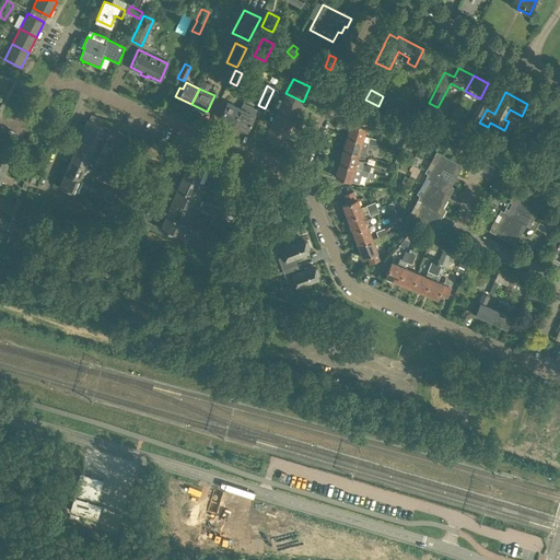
[(286,93),(279,108),(295,117),(303,102),(286,93)]
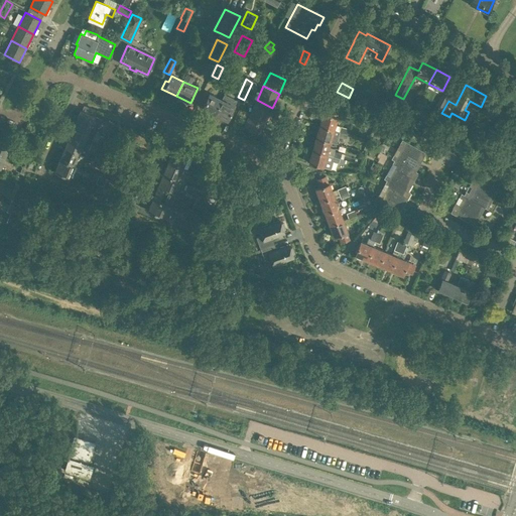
[(435,108),(440,111),(443,106),(444,104),(449,94),(443,91),(435,108)]
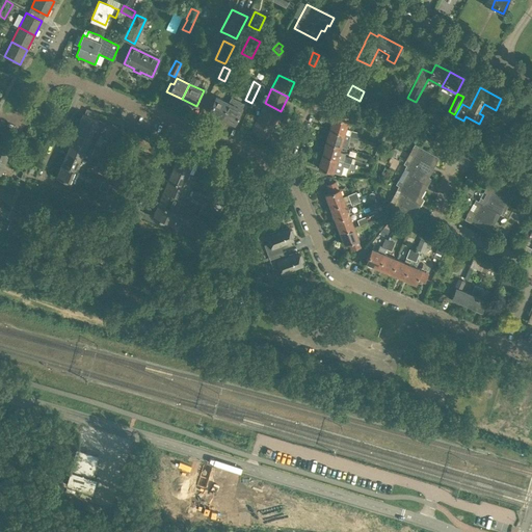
[(209,111),(221,117),(229,103),(215,97),(209,111)]
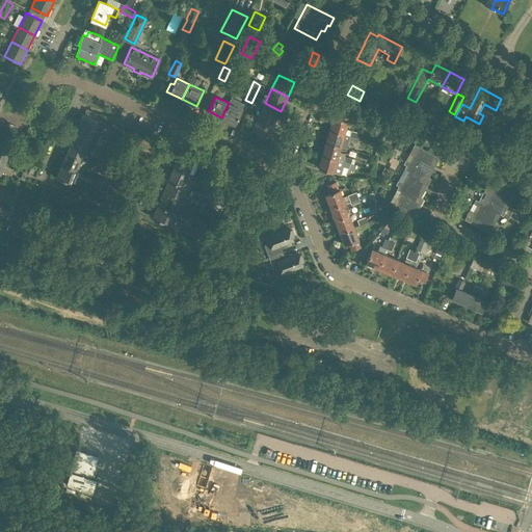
[(229,103),(221,117),(235,124),(241,109),(244,103),(231,98),(229,103)]
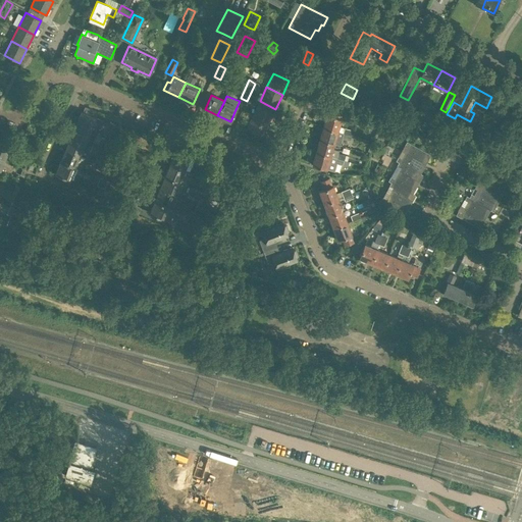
[(260,101),(253,115),(269,122),(275,109),(260,101)]
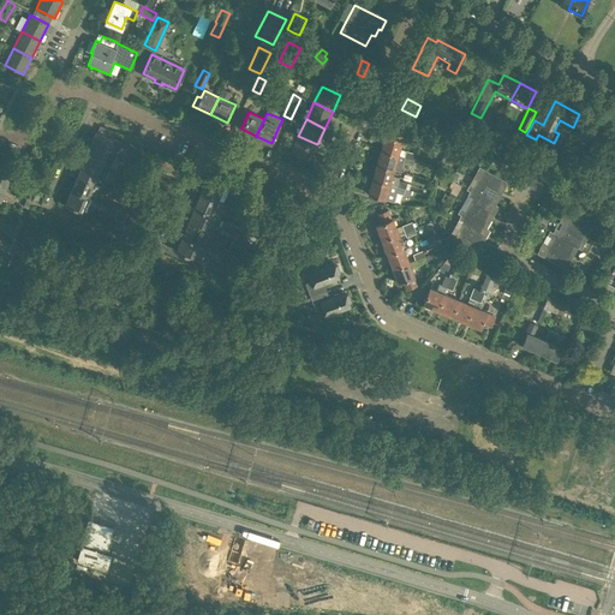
[(384,135),(381,150),(398,154),(401,139),(400,139),(402,130),(393,127),(390,136),(384,135)]
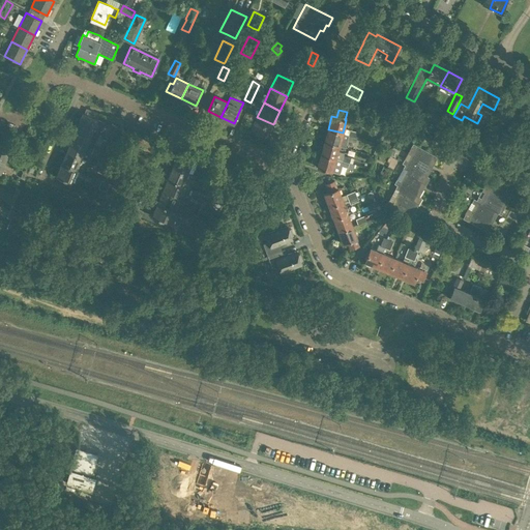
[(82,114),(77,126),(98,135),(104,122),(82,114)]
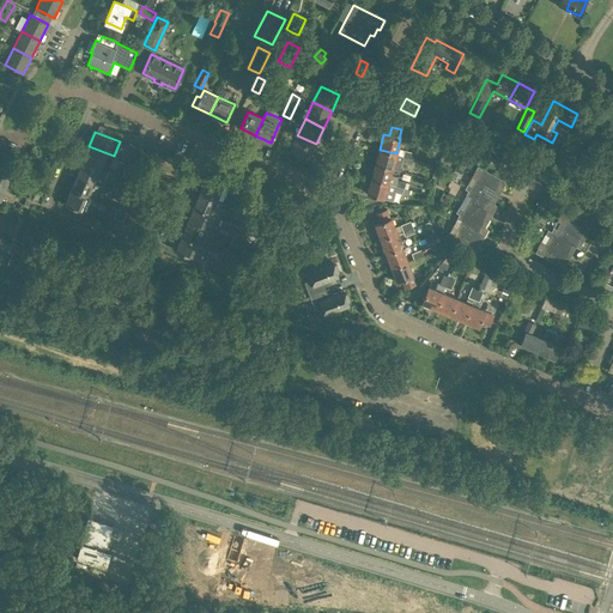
[(425,138),(414,133),(412,139),(424,144),(425,138)]
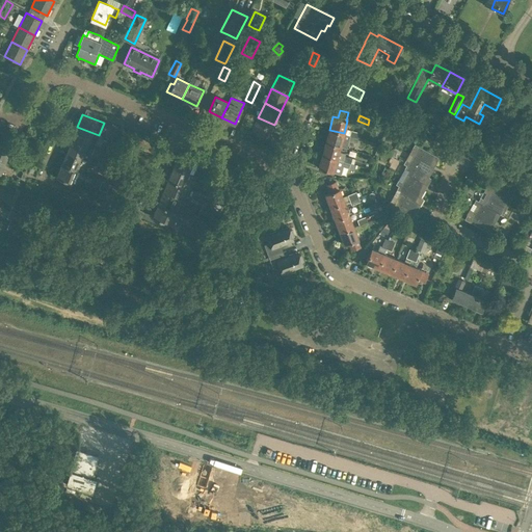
[(401,126),(404,120),(397,116),(395,123),(401,126)]
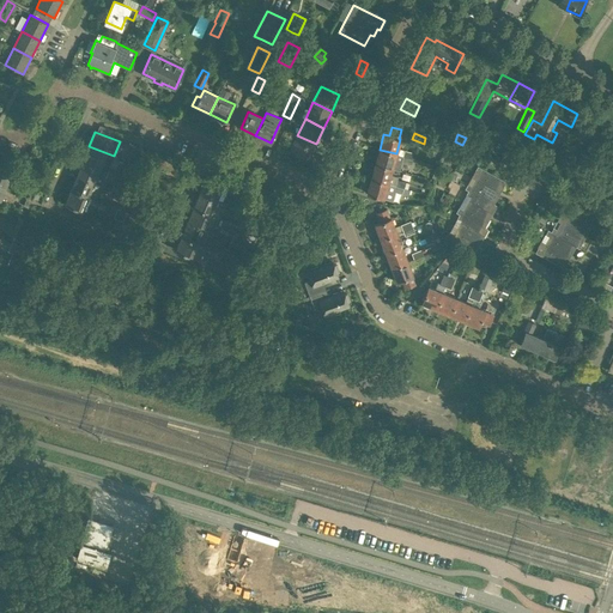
[(316,144),(297,135),(290,152),(308,161),(316,144)]
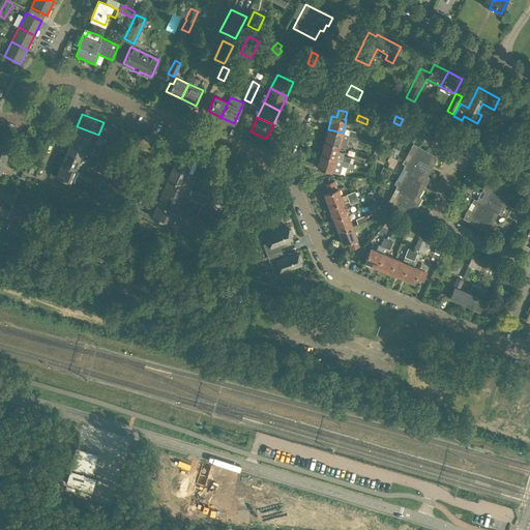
[(529,140),(529,121),(527,128),(525,134),(519,129),(508,149),(514,153),(523,137),(529,140)]
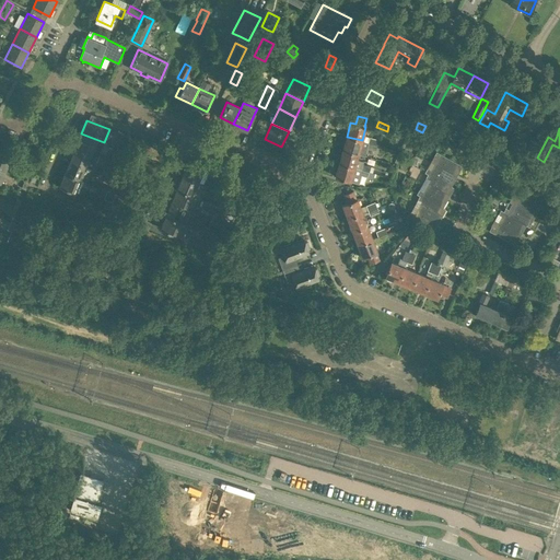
[(104,142),(81,133),(76,147),(98,155),(104,142)]
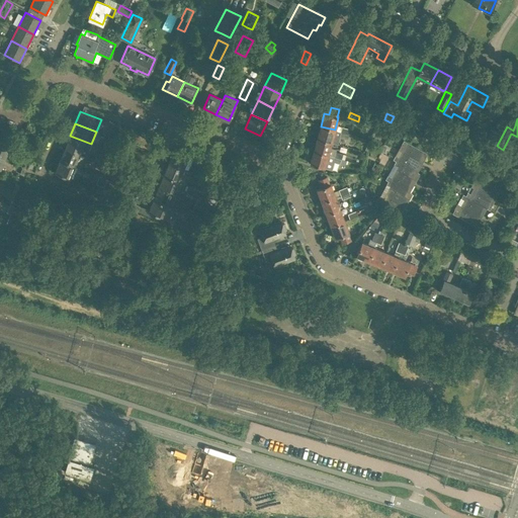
[(321,126),(317,139),(331,143),(335,130),(321,126)]
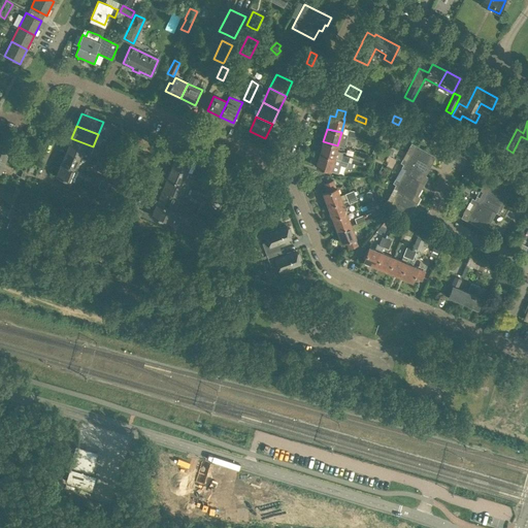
[(93,146),(71,138),(66,151),(88,159),(93,146)]
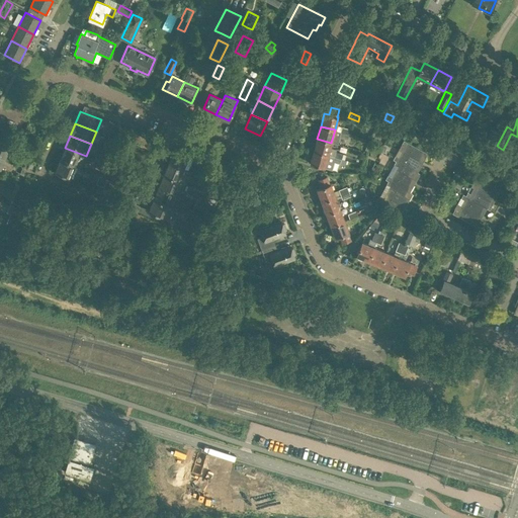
[(445,137),(440,147),(444,150),(450,140),(445,137)]
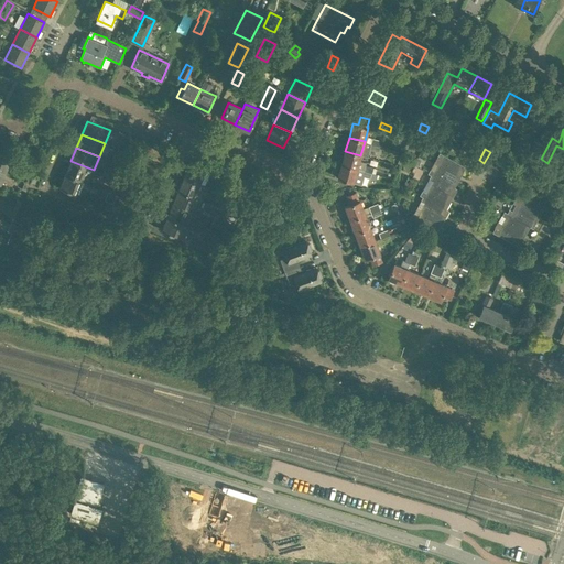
[(345,151),(342,164),(357,169),(362,171),(371,173),(372,167),(365,165),(366,163),(359,161),(360,155),(345,151)]
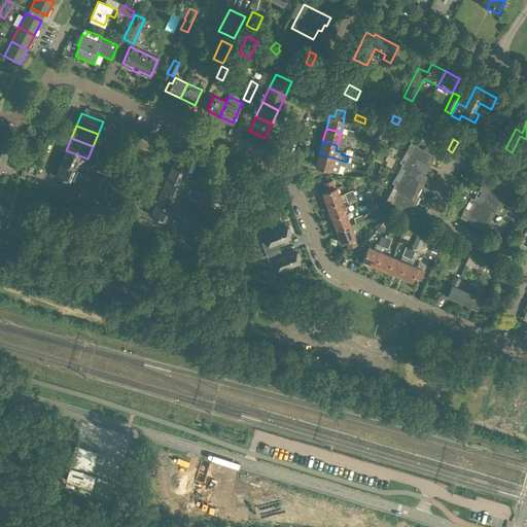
[(458,142),(452,152),(457,154),(463,144),(458,142)]
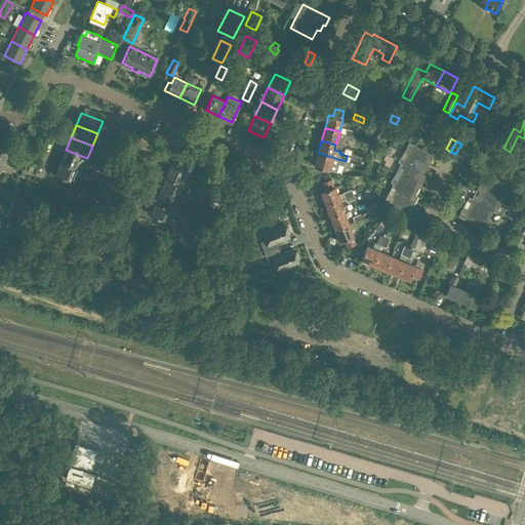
[(433,156),(409,143),(407,147),(410,148),(407,154),(428,165),(433,156)]
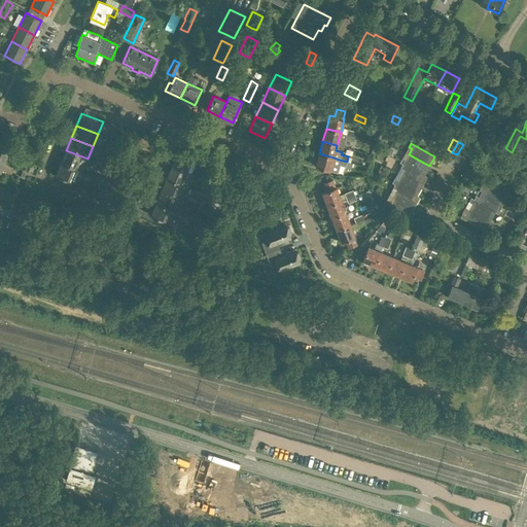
[(463,144),(457,154),(462,157),(467,147),(463,144)]
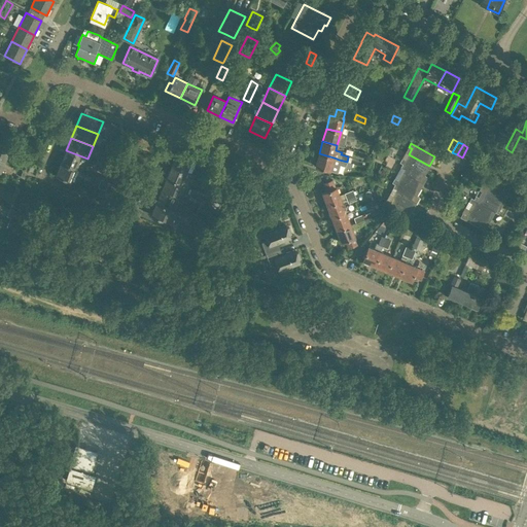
[(0,145),(0,160),(4,163),(9,149),(0,145)]
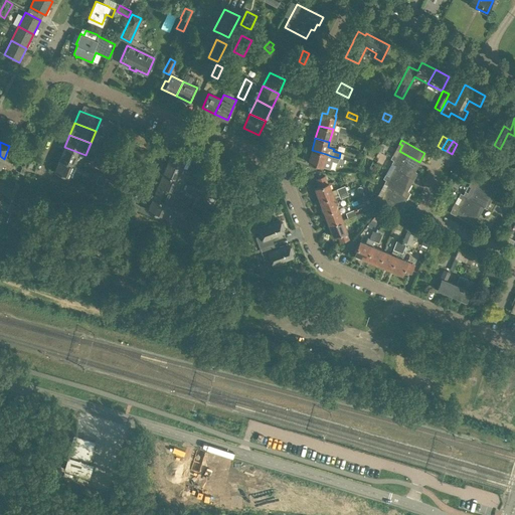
[(457,144),(452,154),(456,157),(462,147),(457,144)]
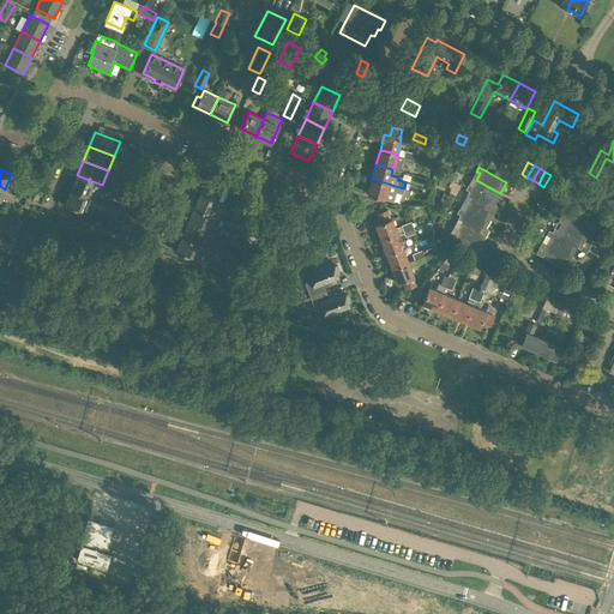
[(102,185),(77,175),(71,190),(89,197),(96,199),(102,185)]
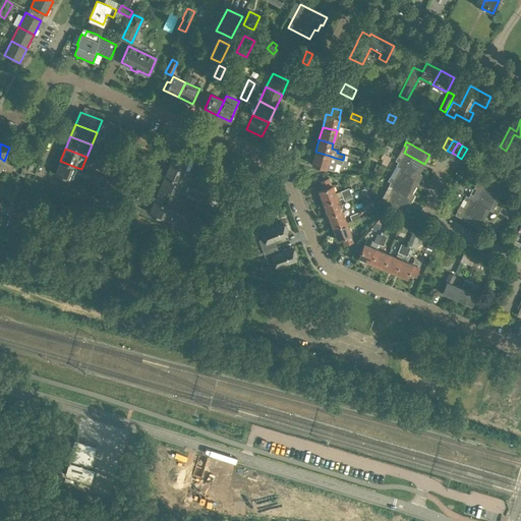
[(467,149),(461,159),(466,161),(472,152),(467,149)]
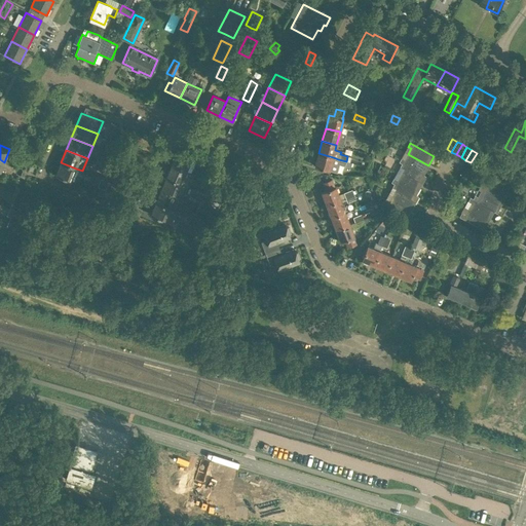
[(177,152),(171,165),(186,172),(191,159),(177,152)]
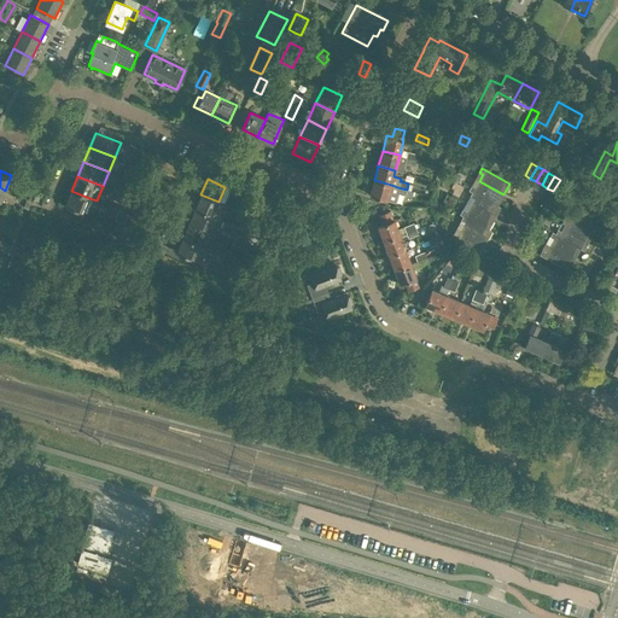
[(374,180),(369,196),(386,199),(391,185),(374,180)]
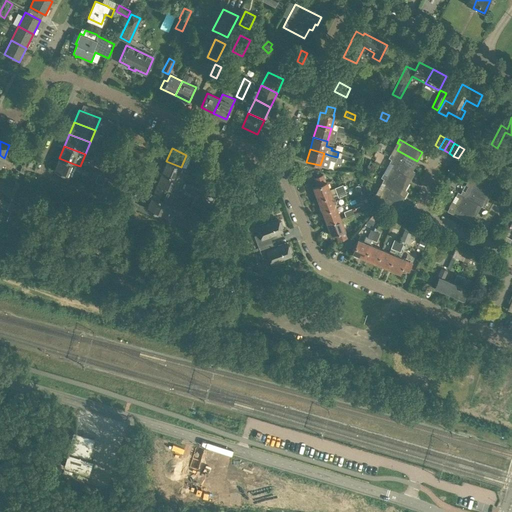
[(464,149),(458,158),(463,161),(469,151),(464,149)]
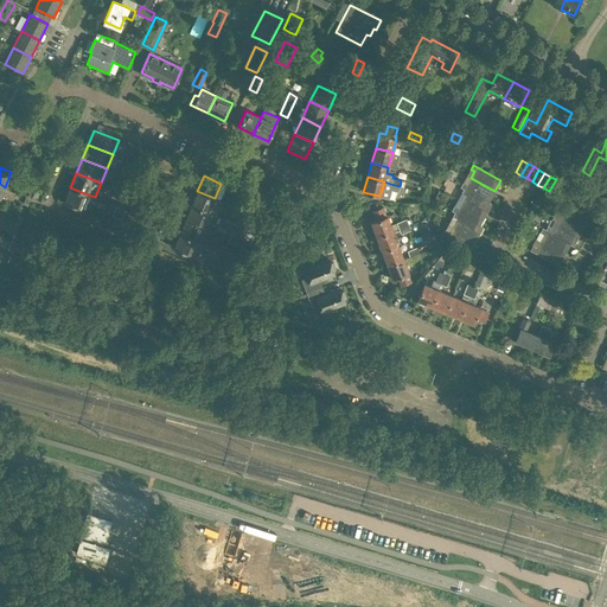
[(489,202),(494,191),(471,178),(466,185),(462,183),(460,187),(464,189),(489,202)]
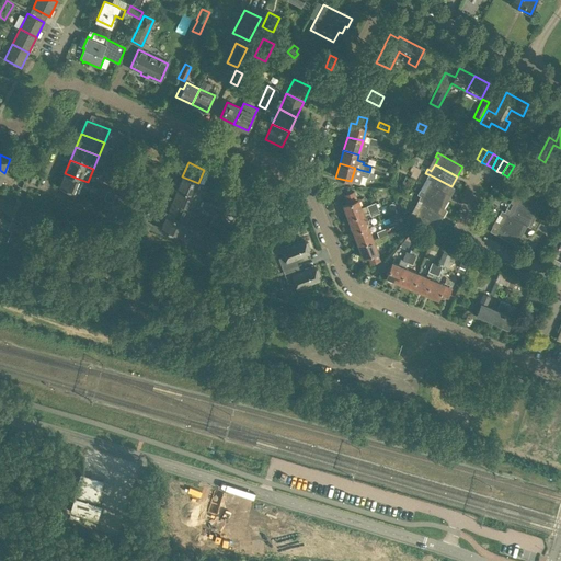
[(81,180),(65,173),(59,186),(76,193),(81,180)]
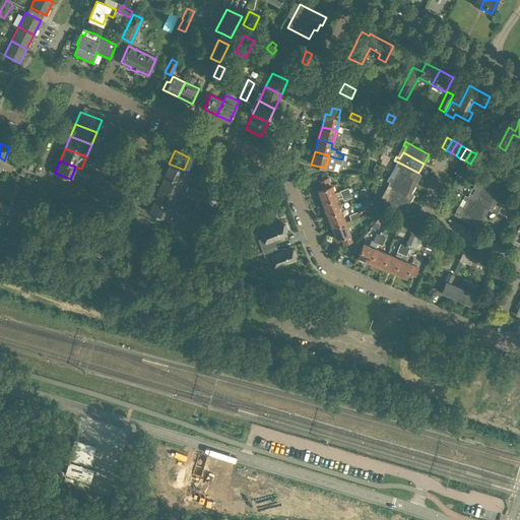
[(418,173),(397,161),(395,165),(398,167),(395,173),(415,184),(421,174),(418,173)]
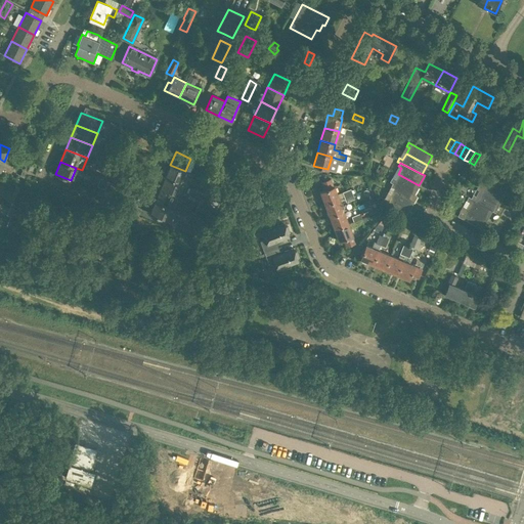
[(185,171),(170,165),(165,176),(180,182),(185,171)]
